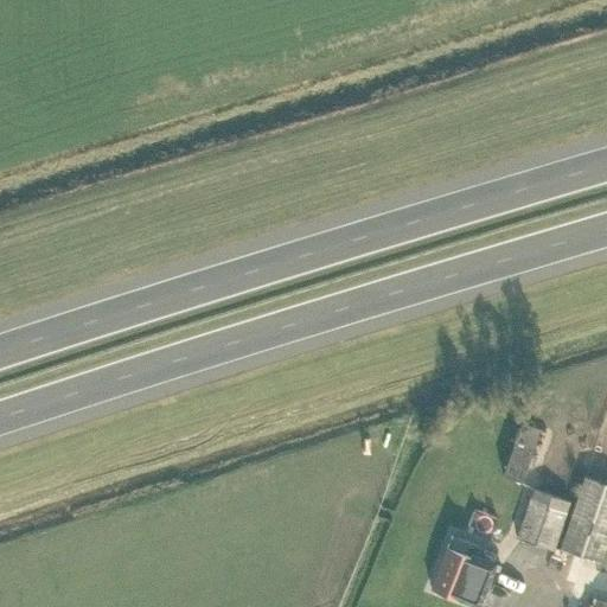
[(508,468),(529,475),(547,420),(526,413),(508,468)]
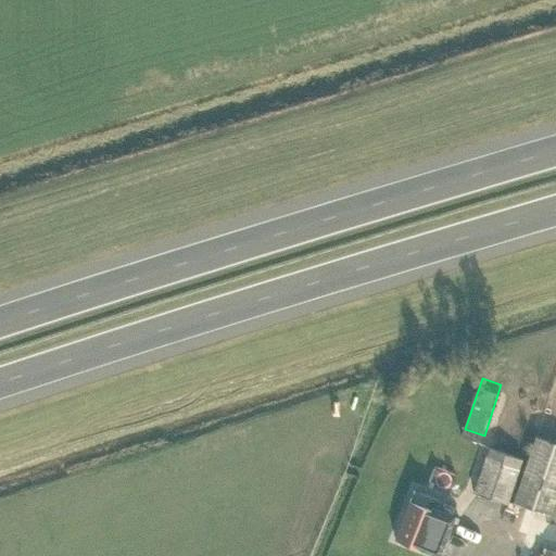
[(555,447),(529,439),(507,505),(544,517),(555,481),(555,447)]
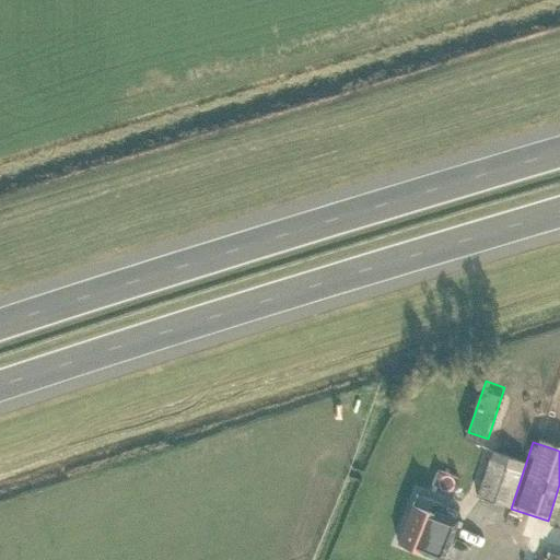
[(524,463),(491,452),(476,497),(509,508),(524,463)]
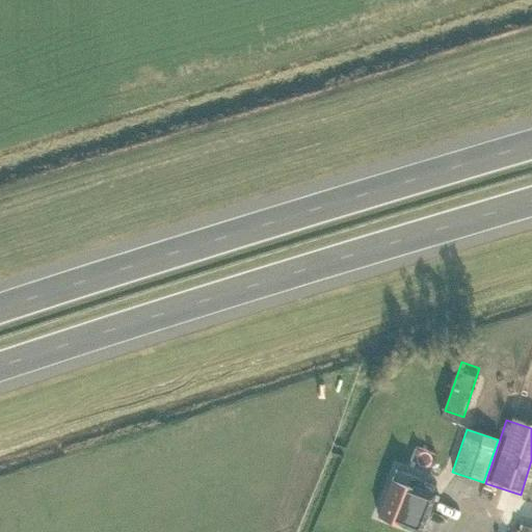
[(420,479),(395,470),(376,516),(418,531),(431,500),(435,501),(437,496),(416,487),(420,479)]
